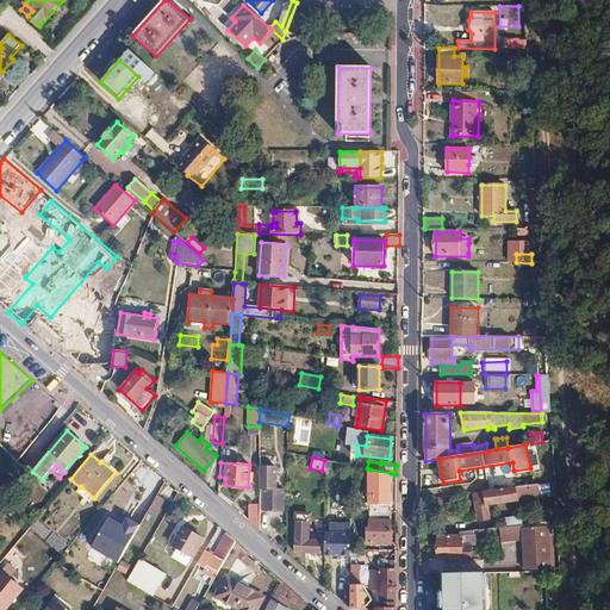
[(277,466),(260,466),(260,489),(265,489),(263,510),(284,511),(285,490),(277,490),(277,466)]
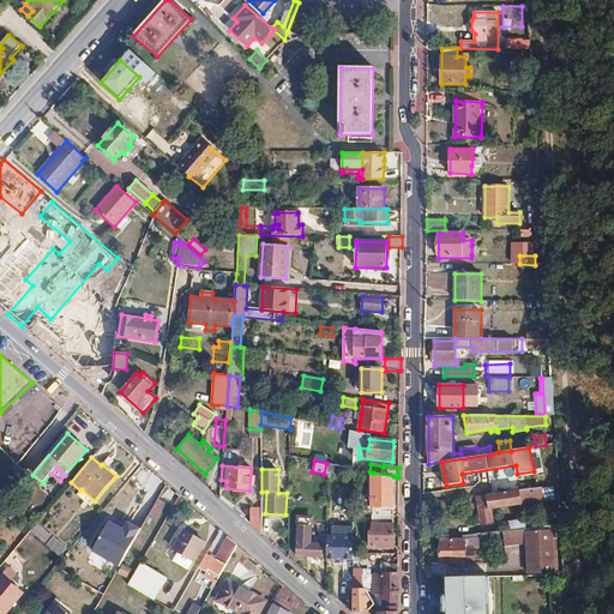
[(393,476),(373,473),(372,516),(393,516),(393,476)]
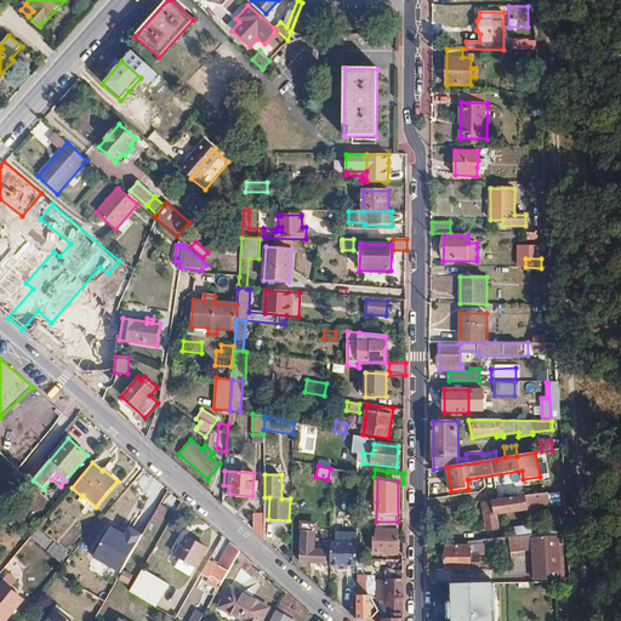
[(167,490),(157,480),(152,488),(164,497),(167,490)]
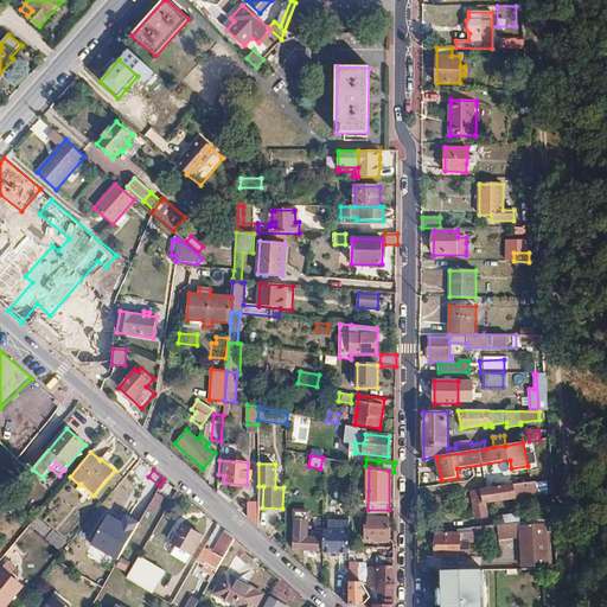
[(536,483),(512,485),(512,487),(473,492),(477,518),(487,517),(486,503),(513,499),(513,502),(524,500),(524,497),(537,496),(536,483)]
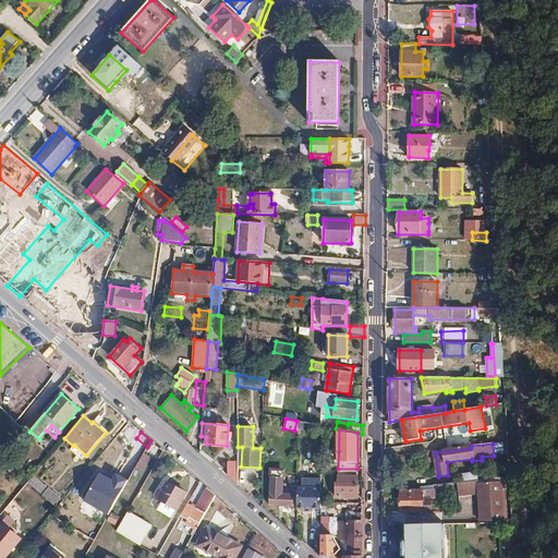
[(154,452),(146,449),(135,469),(143,473),(154,452)]
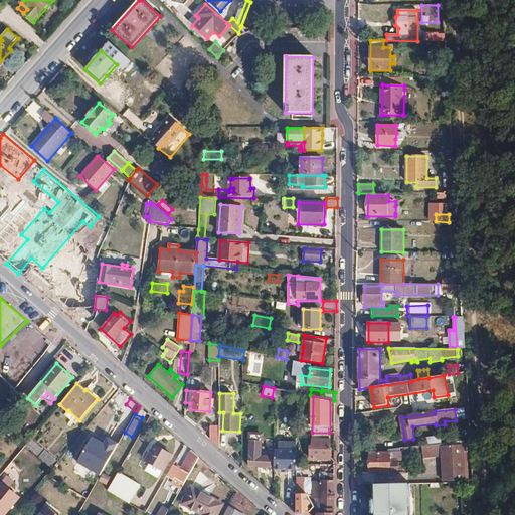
[(9,430),(0,420),(0,431),(5,435),(9,430)]
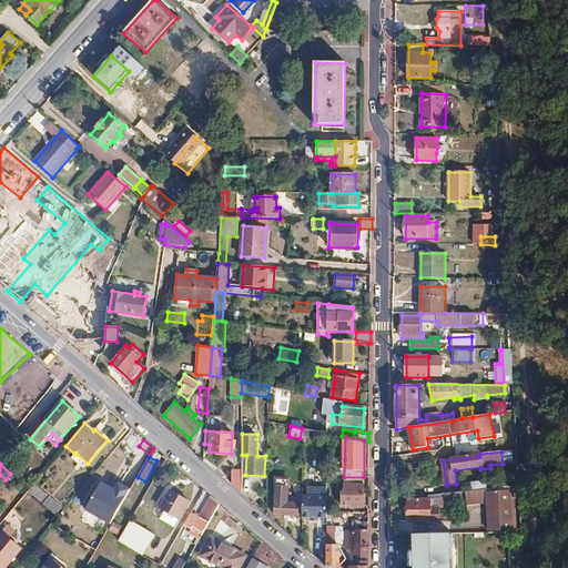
[(242,495),(242,470),(232,470),(232,486),(242,495)]
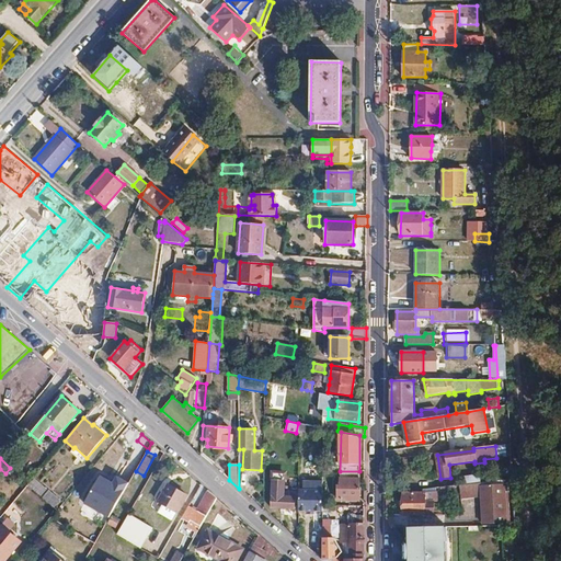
[(47,472),(42,468),(33,479),(38,483),(47,472)]
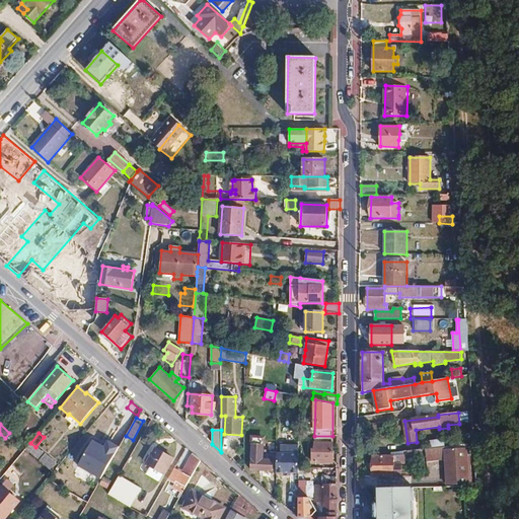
[(332,436),(314,436),(314,449),(312,449),(312,463),(331,463),(332,436)]
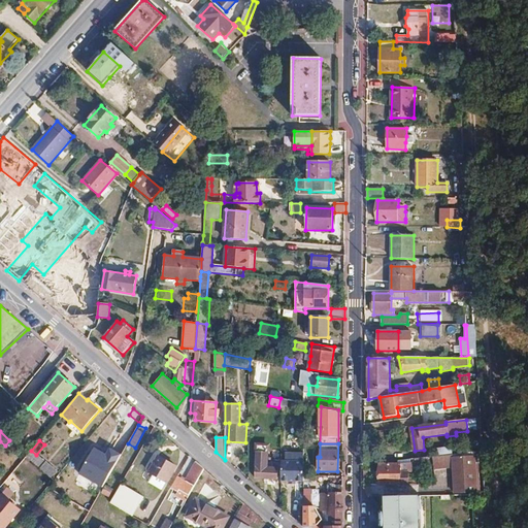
[(257,444),(256,479),(277,479),(277,467),(267,466),(268,446),(257,444)]
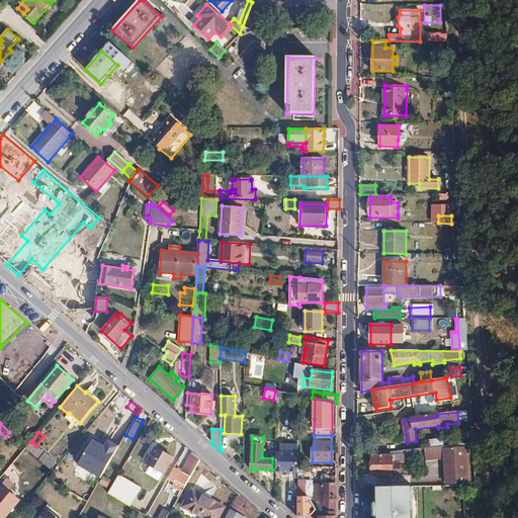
[(428,439),(429,447),(444,445),(443,438),(428,439)]
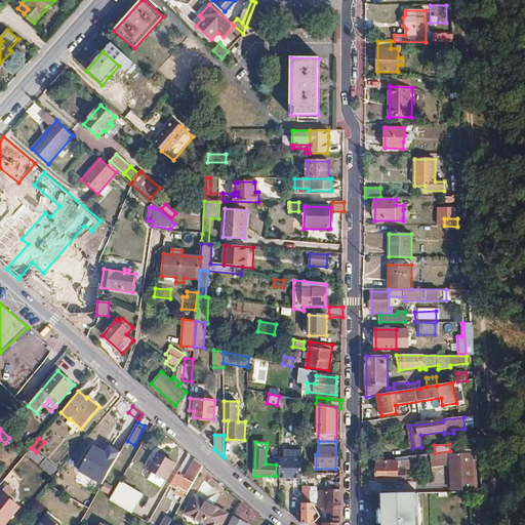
[(55,469),(36,452),(31,448),(26,454),(39,466),(50,476),(55,469)]
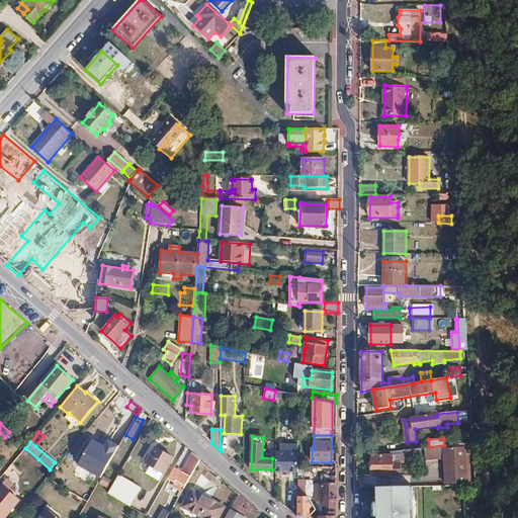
[(467,484),(465,446),(444,447),(446,485),(467,484)]
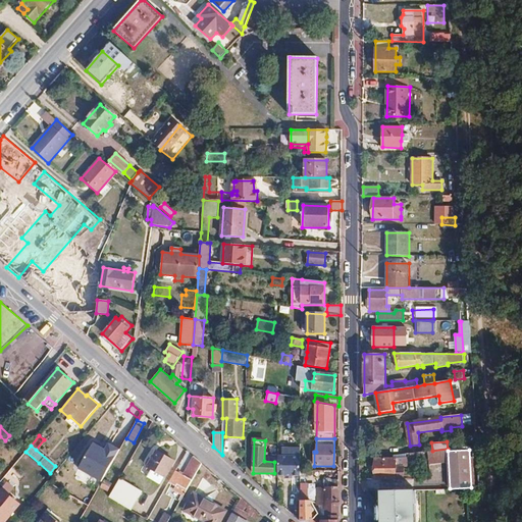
[(174,462),(156,451),(147,466),(151,469),(163,476),(165,477),(174,462)]
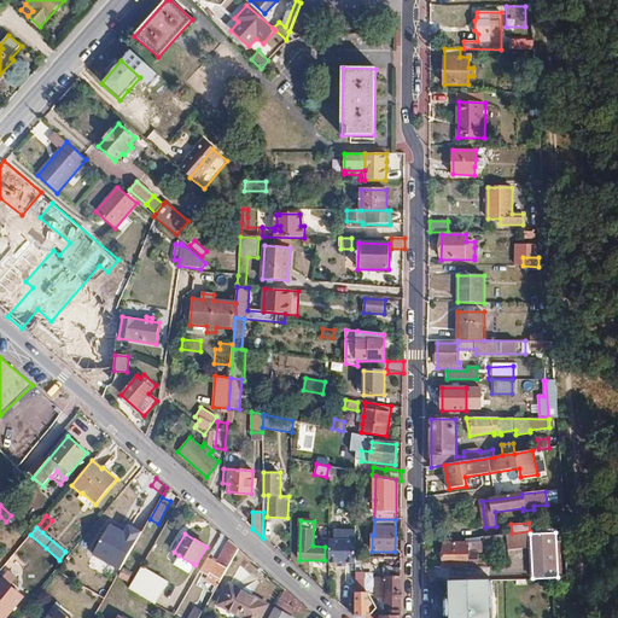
[(216,564),(215,564),(210,573),(221,579),(238,549),(228,541),(216,564)]
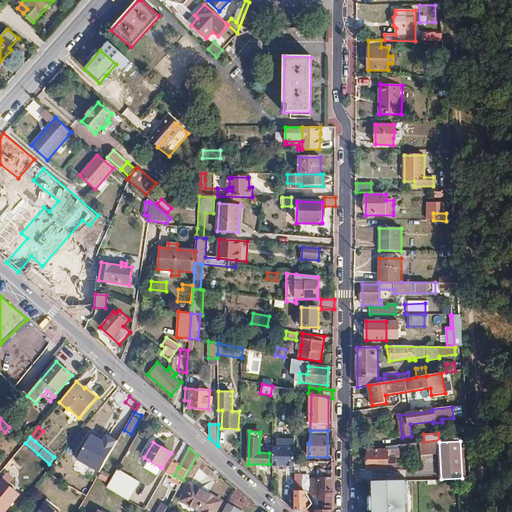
[(295,448),(273,448),(273,467),(294,467),(295,461),(295,448)]
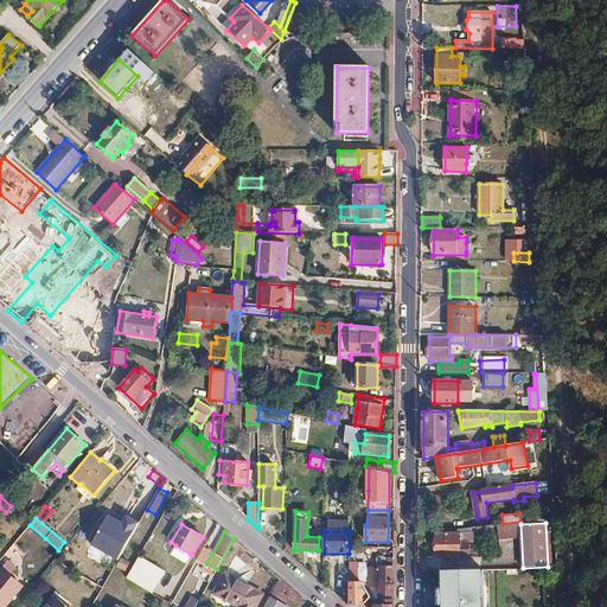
[(460,534),(436,534),(436,557),(470,556),(470,543),(460,543),(460,534)]
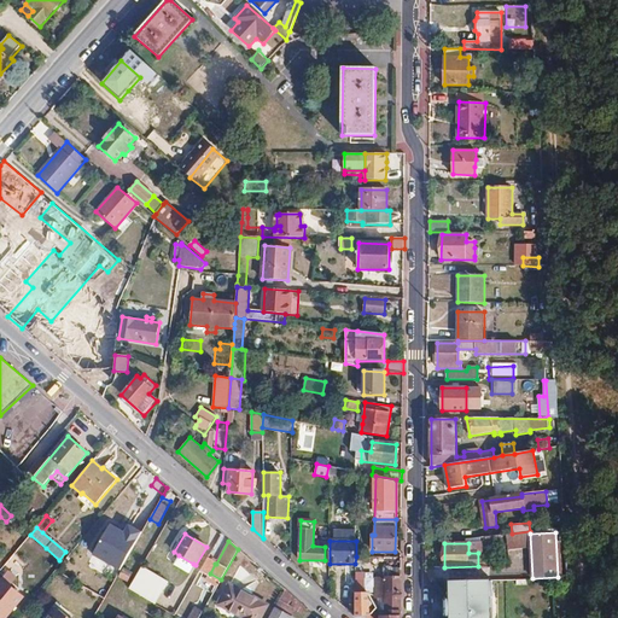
[(59,560),(46,548),(41,554),(57,569),(62,563),(59,560)]
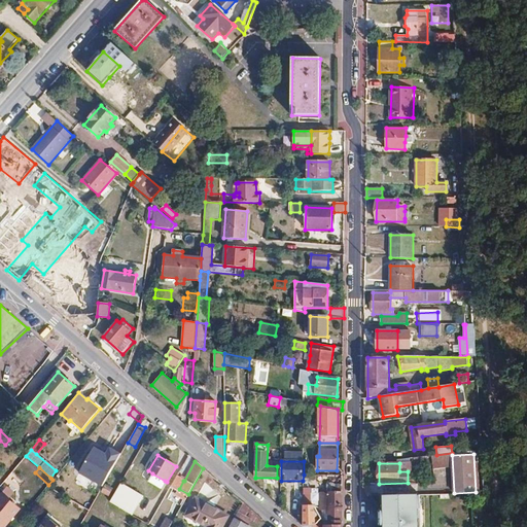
[(161,489),(165,481),(152,473),(148,482),(161,489)]
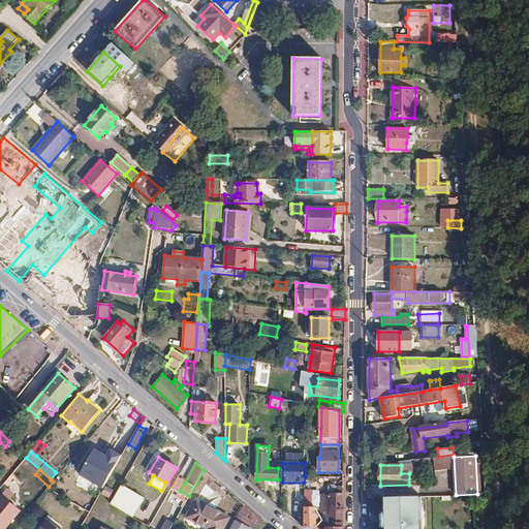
[(185,481),(179,477),(172,490),(178,493),(180,491),(184,483),(185,481)]
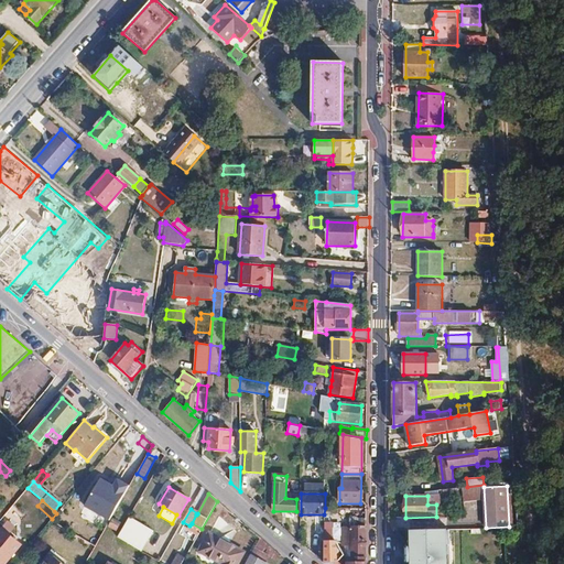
[(154,531),(130,517),(118,538),(142,552),(154,531)]
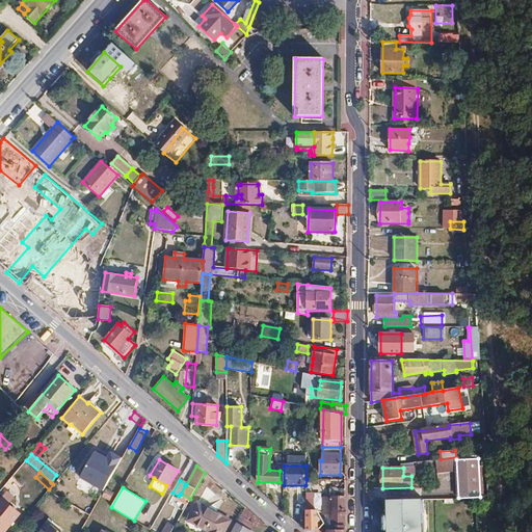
[(114,493),(107,488),(102,497),(109,501),(114,493)]
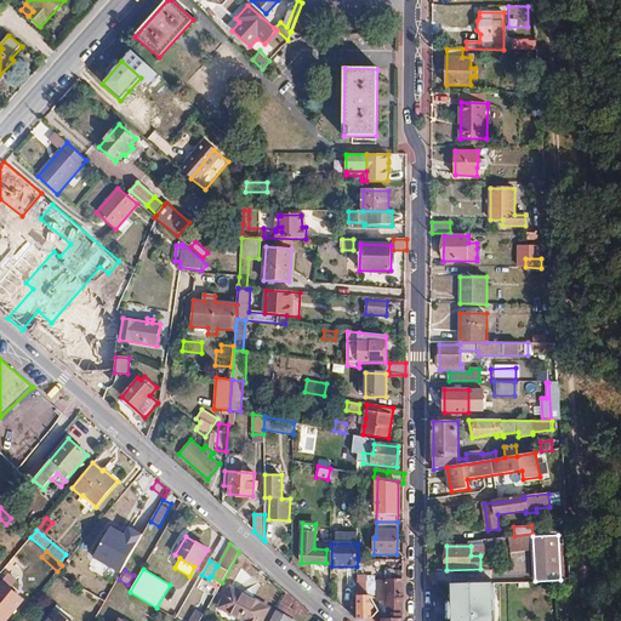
[(402,620),(403,570),(385,570),(385,581),(376,581),(377,600),(387,600),(387,613),(382,613),(381,620),(376,620),(374,617),(377,613),(368,604),(366,604),(362,610),(358,620),(402,620)]
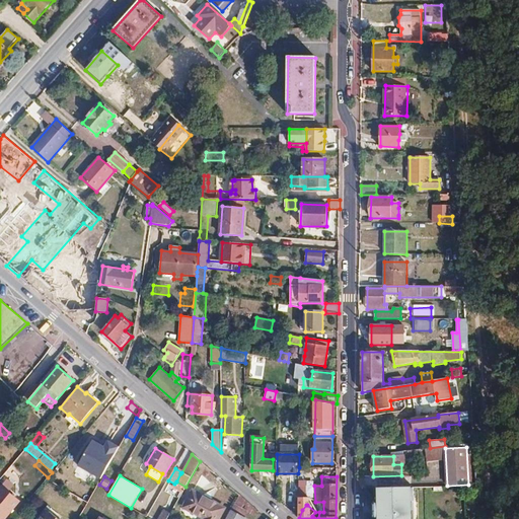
[(42,485),(38,490),(43,494),(47,489),(42,485)]
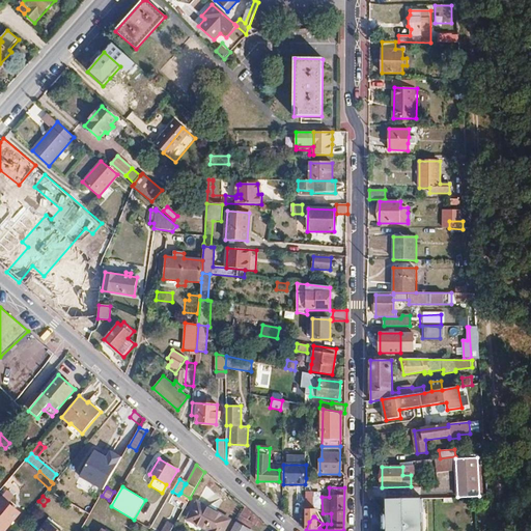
[(5,530),(20,513),(1,498),(0,499),(0,530),(1,530),(5,530)]
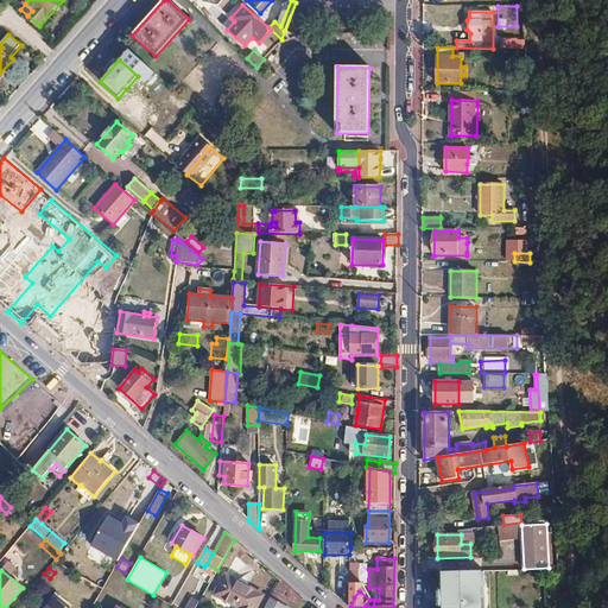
[(481,607),(479,571),(472,572),(435,574),(437,600),(437,607),(481,607)]
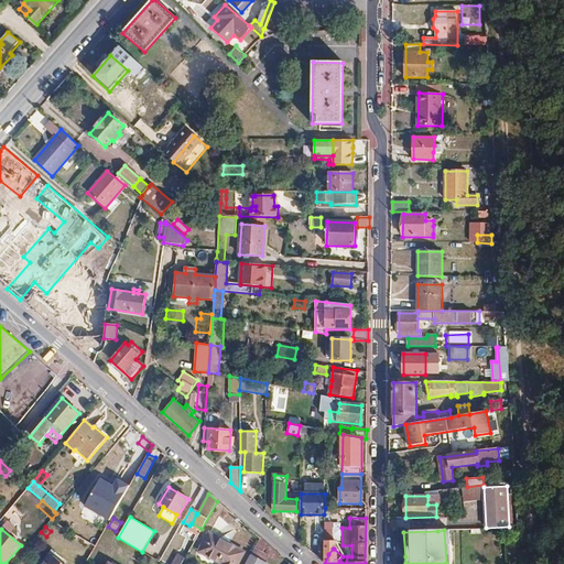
[(221,563),(236,563),(243,552),(209,533),(201,552),(223,563),(221,563)]
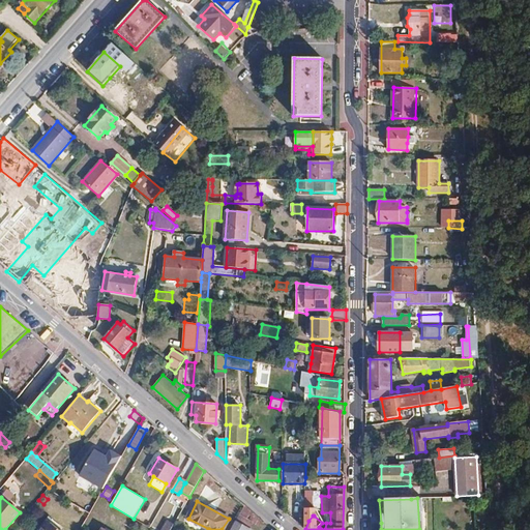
[(230,529),(251,529),(258,517),(244,504),(230,529)]
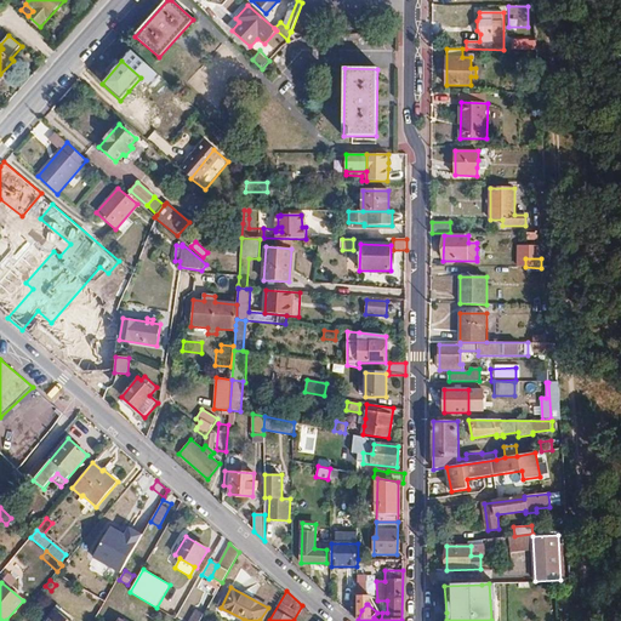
[(200,620),(205,613),(198,608),(189,620),(200,620)]
